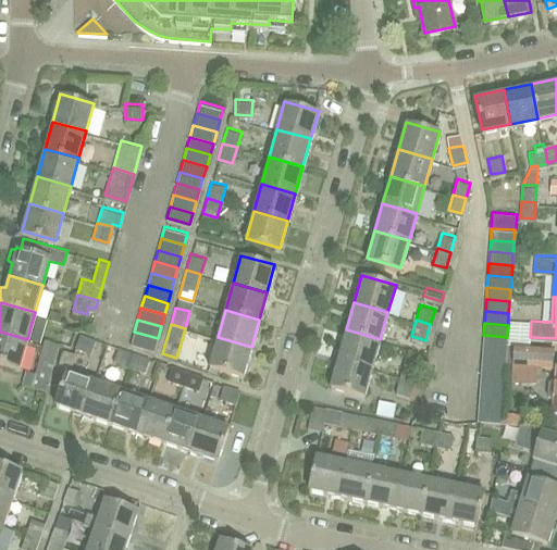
[(338,358),(372,367),(380,339),(346,329),(338,358)]
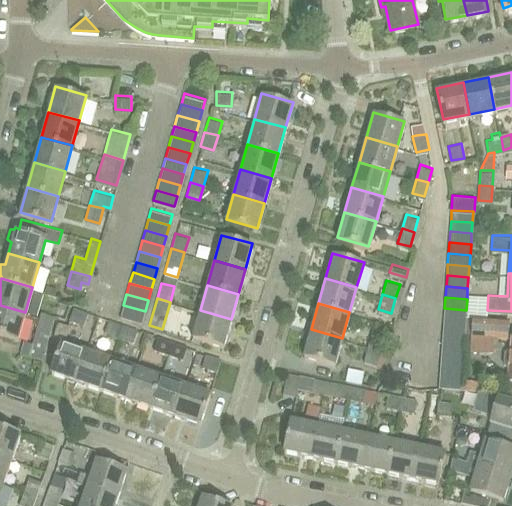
[(0,332),(18,337),(25,312),(0,305),(0,332)]
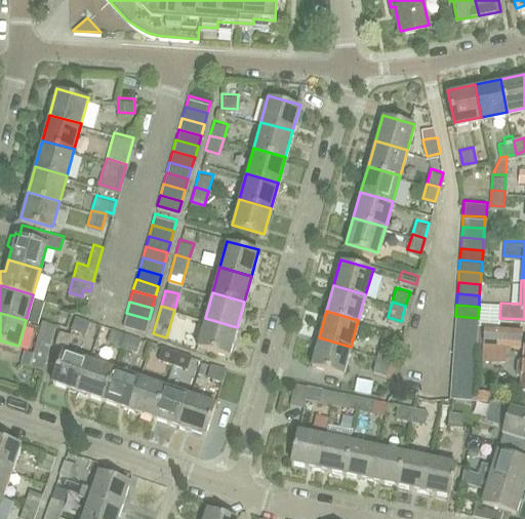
[(149,319),(126,313),(123,323),(146,329),(149,319)]
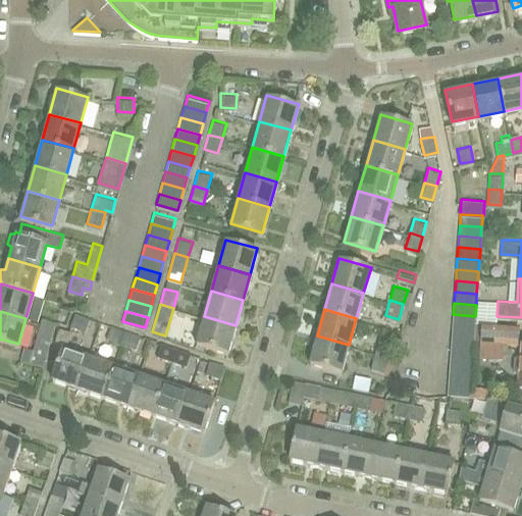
[(70,324),(85,329),(89,316),(74,312),(70,324)]
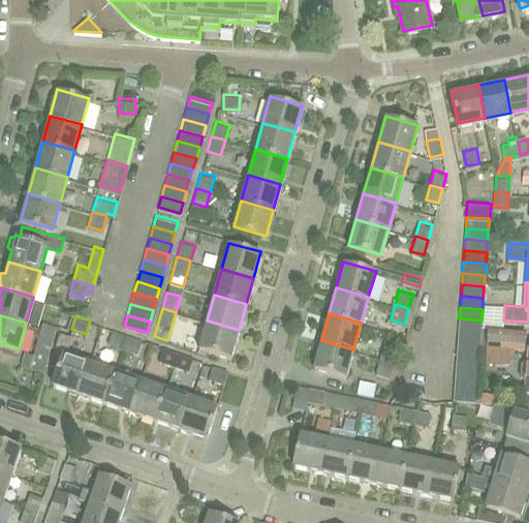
[(459,318),(458,330),(480,332),(481,320),(459,318)]
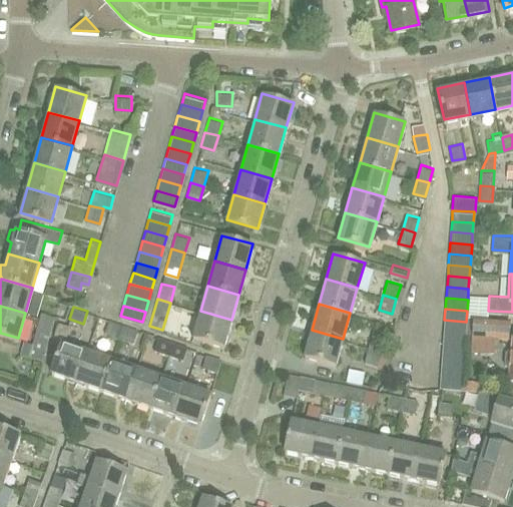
[(42,328),(48,330),(53,314),(41,310),(37,324),(43,326),(42,328)]
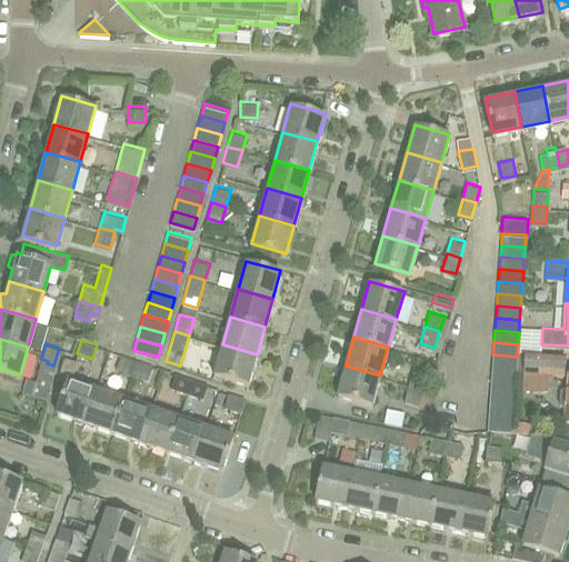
[(257,354),(222,344),(215,372),(249,382),(257,354)]
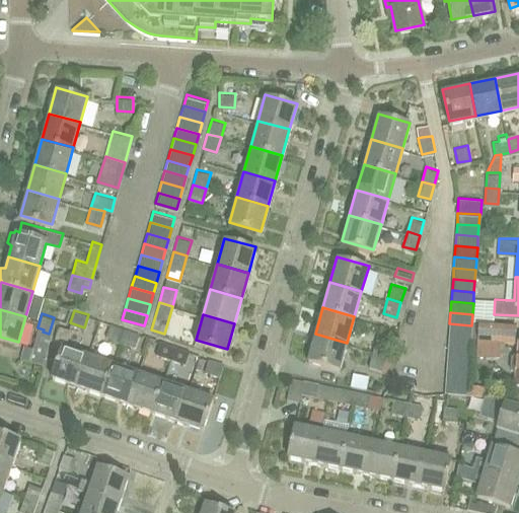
[(477,338),(514,340),(515,321),(478,319),(477,338)]
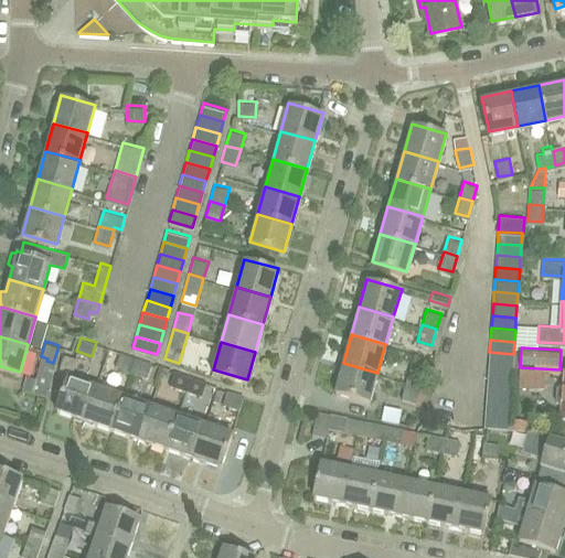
[(131,369),(136,356),(120,351),(116,364),(131,369)]
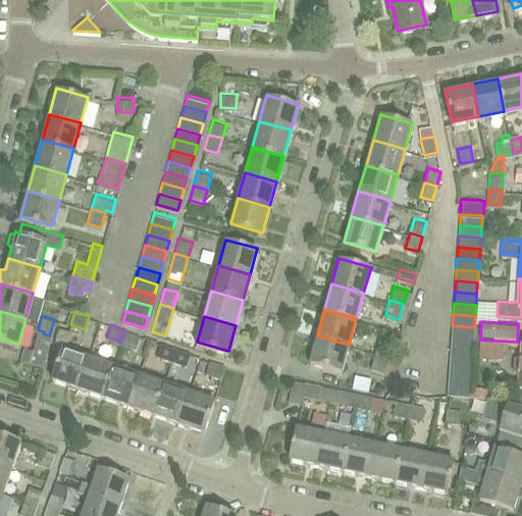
[(474,327),(452,325),(452,337),(473,339),(474,327)]
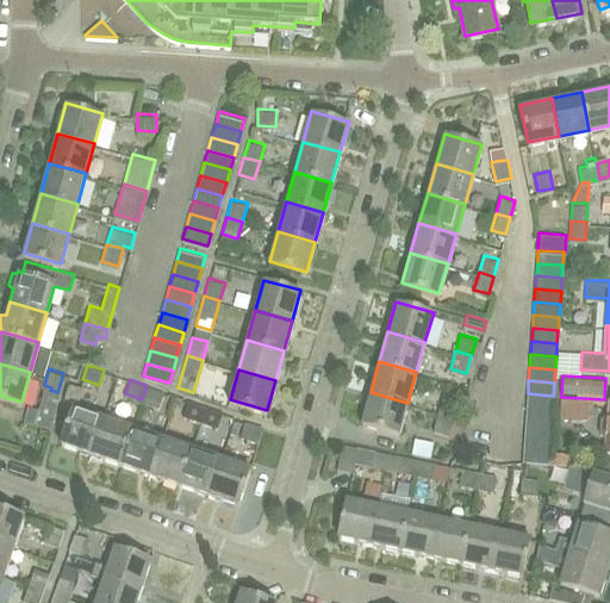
[(48,423),(57,392),(50,390),(51,387),(44,385),(37,405),(27,403),(23,416),(48,423)]
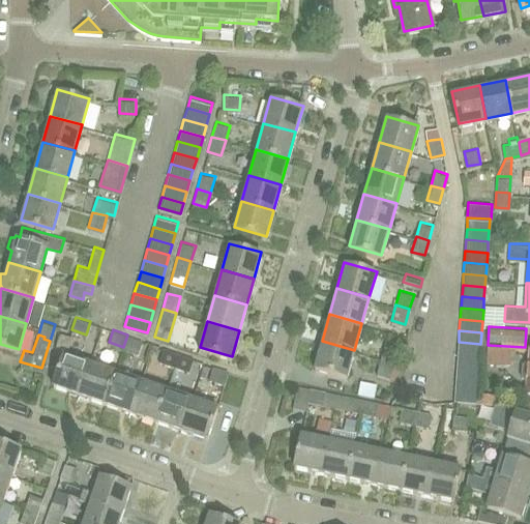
[(142,339),(127,335),(123,347),(138,352),(142,339)]
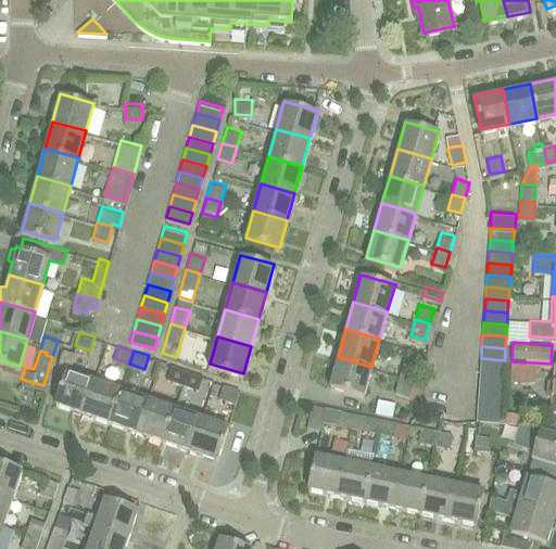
[(364,394),(371,367),(338,357),(329,384),(364,394)]
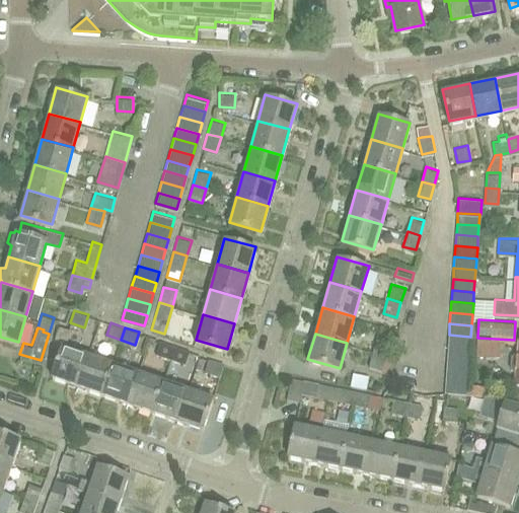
[(377,335),(373,350),(386,354),(388,347),(392,348),(394,340),(377,335)]
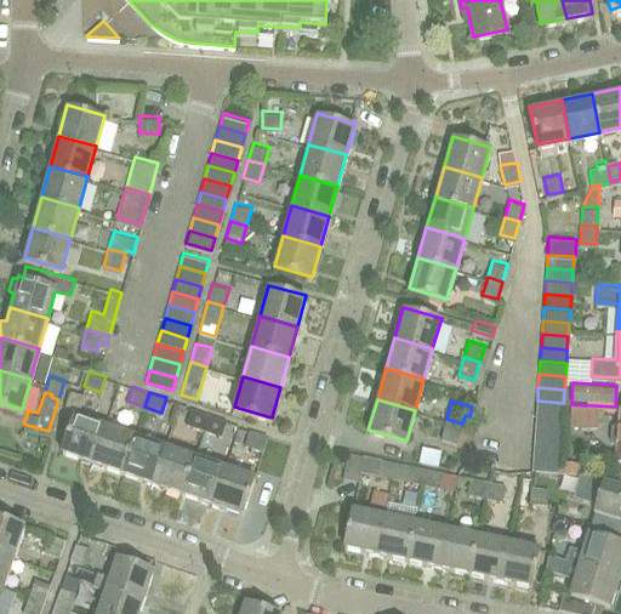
[(563,403),(537,401),(536,414),(563,416),(563,403)]
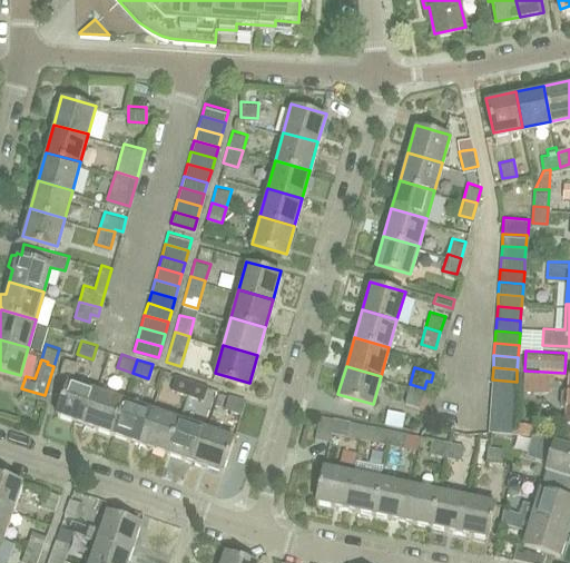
[(561,389),(560,402),(563,405),(566,405),(564,421),(569,420),(569,372),(569,373),(568,386),(566,386),(561,389)]
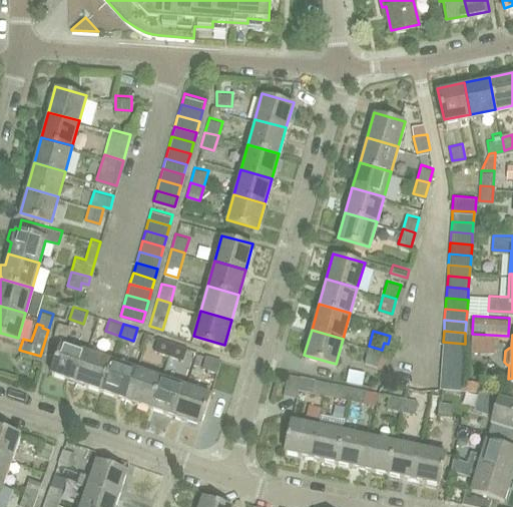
[(168,353),(172,341),(158,336),(154,348),(168,353)]
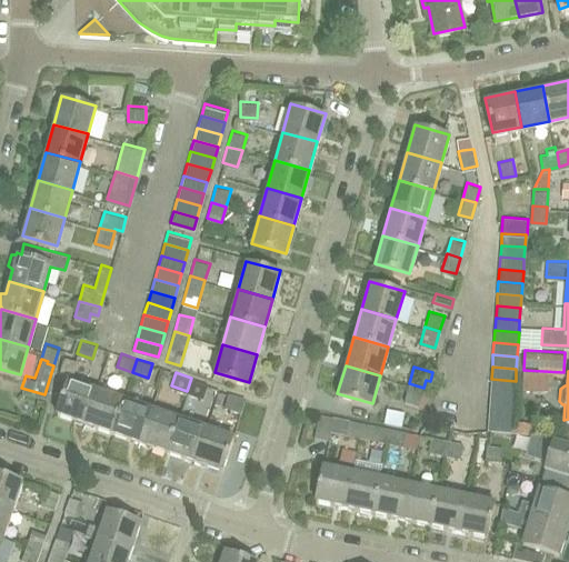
[(57,411),(85,421),(97,387),(69,378),(57,411)]
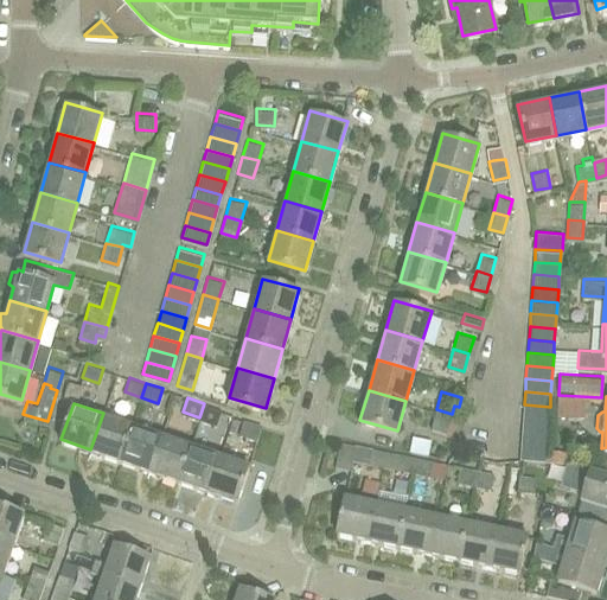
[(221,409),(204,403),(199,417),(216,423),(221,409)]
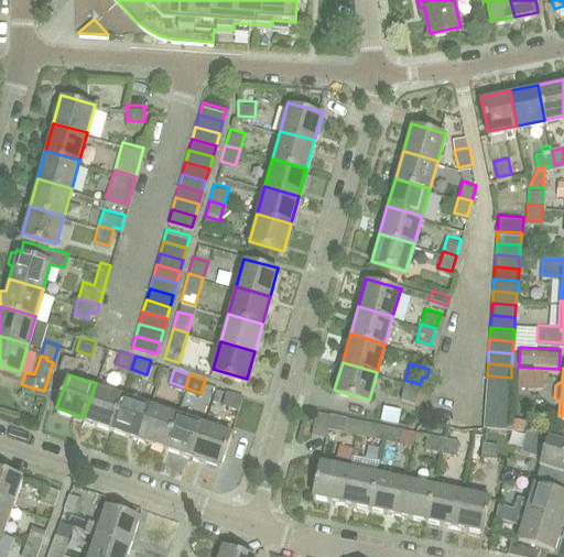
[(511,378),(487,375),(486,388),(510,390),(511,378)]
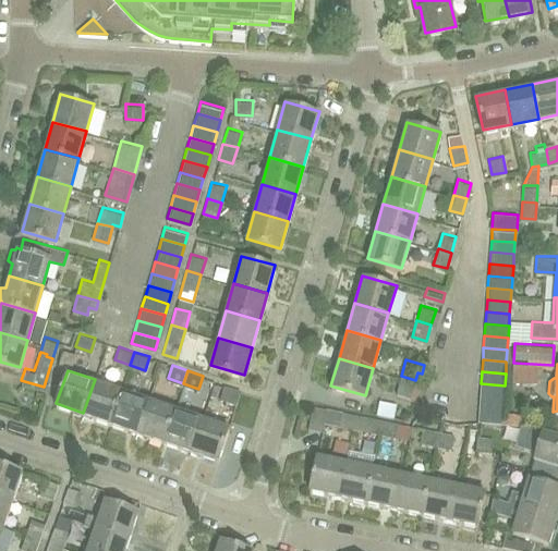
[(415,380),(401,376),(396,391),(410,395),(415,380)]
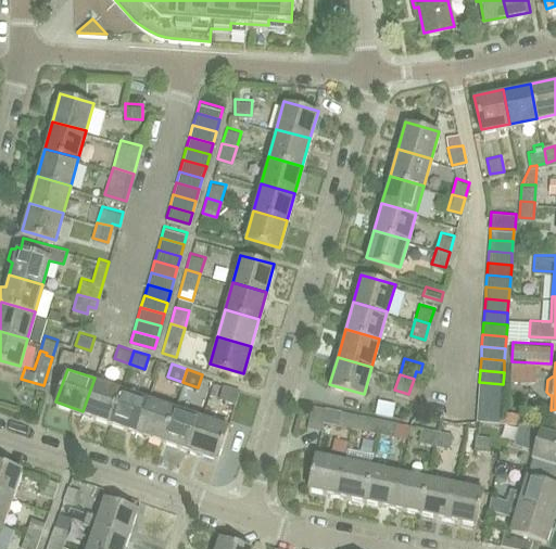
[(83,411),(110,420),(121,387),(95,378),(83,411)]
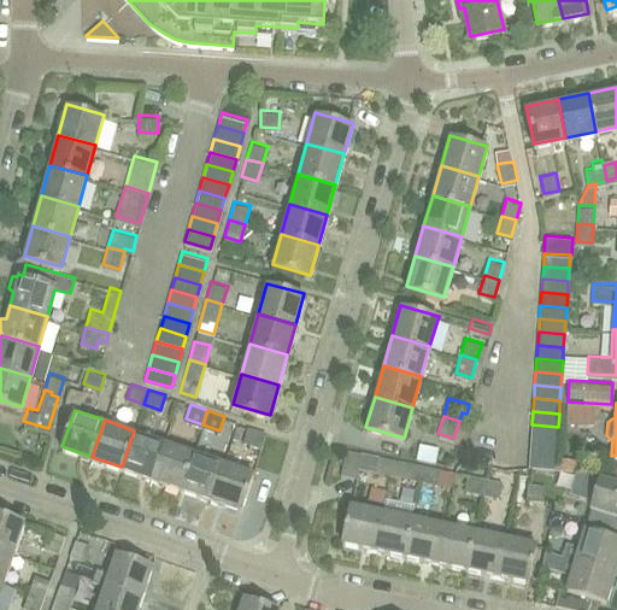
[(247,423),(247,424),(244,440),(262,445),(266,428),(247,423)]
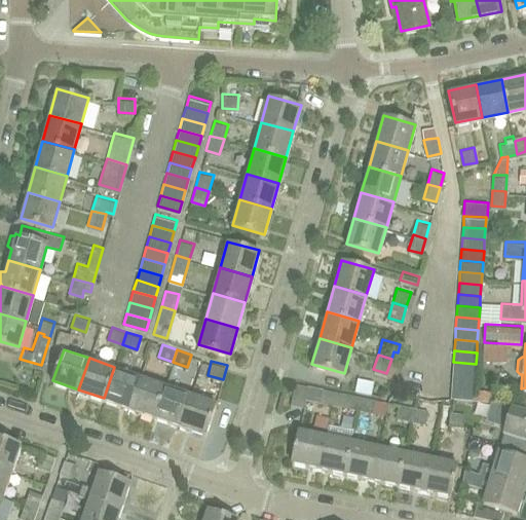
[(453,362),(452,373),(475,375),(476,364),(453,362)]
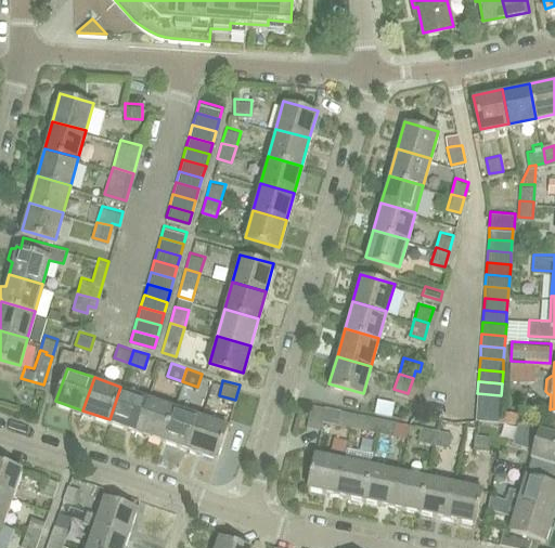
[(136,429),(147,395),(120,387),(110,419),(136,429)]
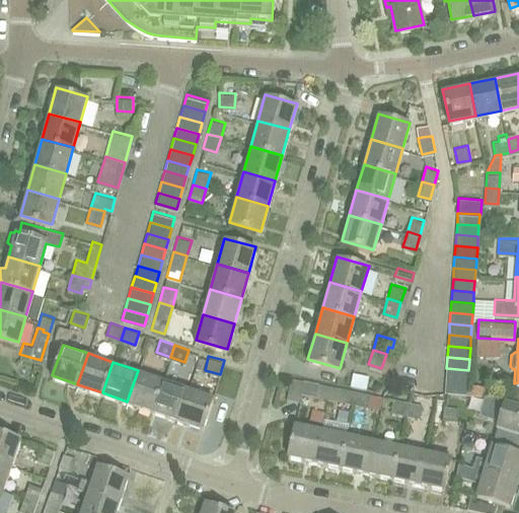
[(468,370),(446,368),(445,379),(467,381),(468,370)]
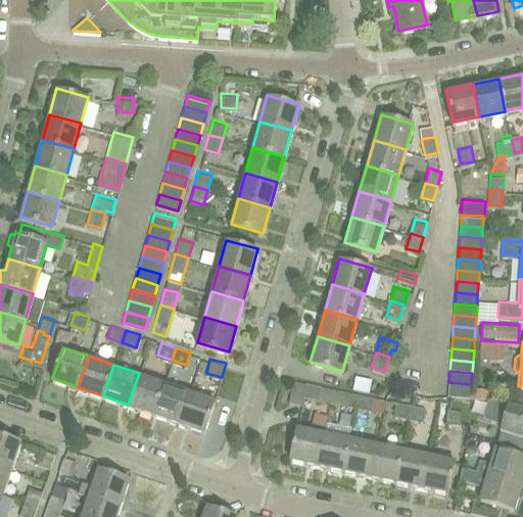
[(164,382),(139,373),(128,405),(153,413),(164,382)]
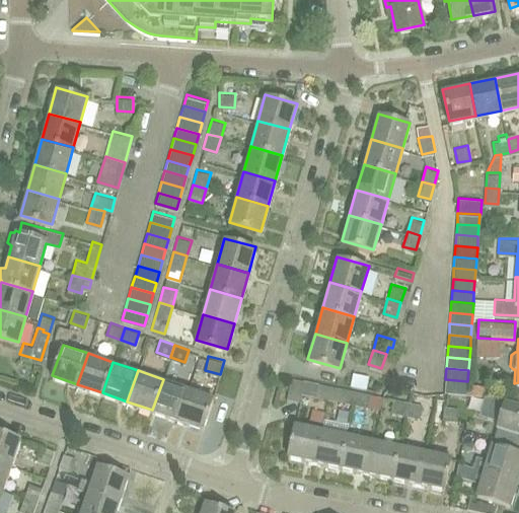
[(368,373),(353,370),(351,380),(366,384),(368,373)]
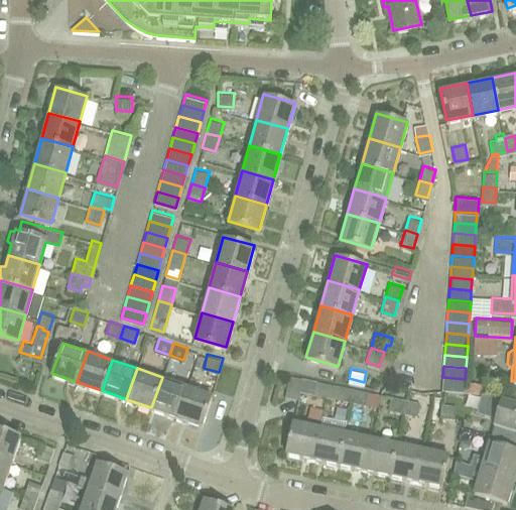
[(302,376),(299,389),(313,392),(316,379),(302,376)]
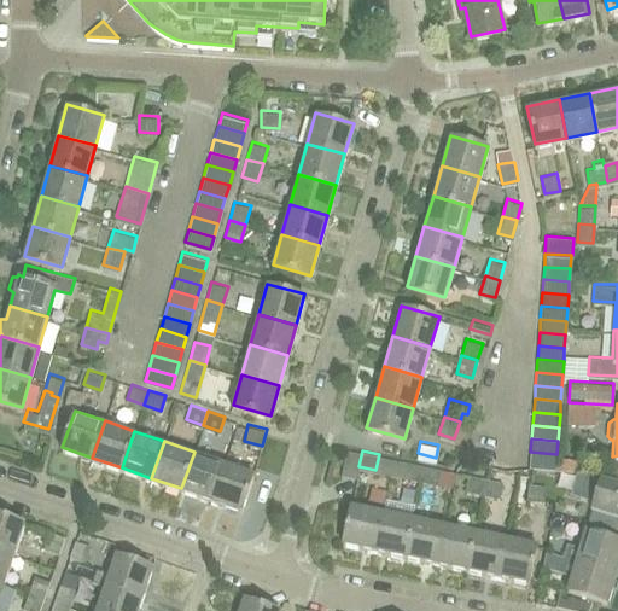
[(194,452),(181,488),(211,499),(223,461),(194,452)]
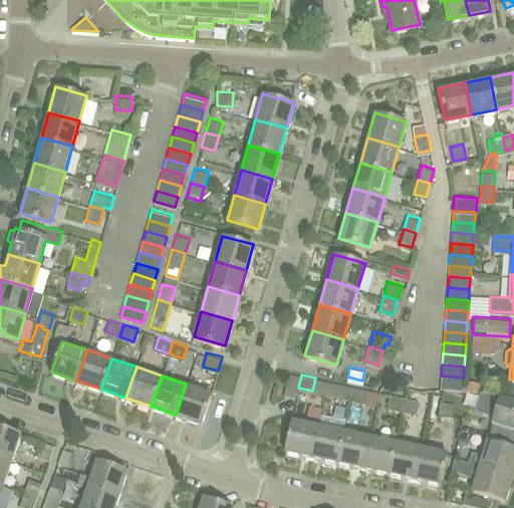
[(462,389),(463,377),(441,375),(441,387),(462,389)]
